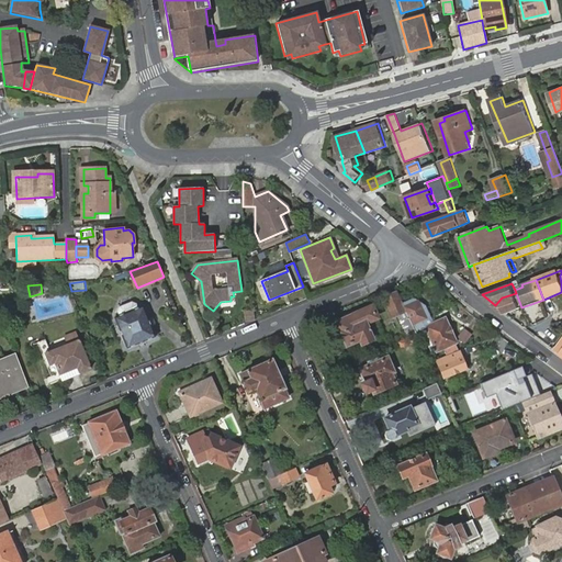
[(395,317),(406,339),(416,335),(415,333),(402,305),(396,293),(383,299),(393,318),(395,317)]
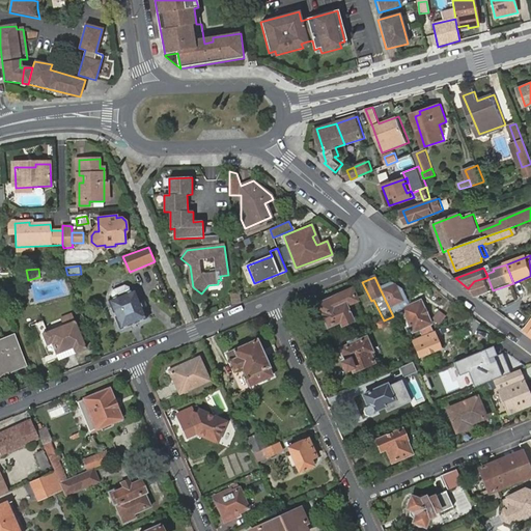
[(474,281),(468,288),(478,296),(493,290),(487,277),(474,281)]
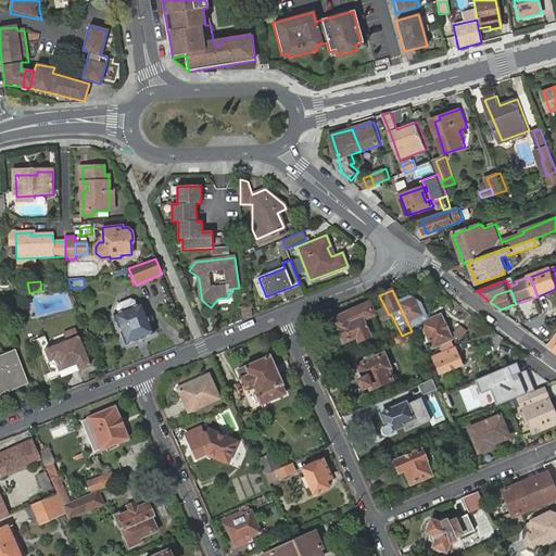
[(415,327),(425,351),(437,345),(439,352),(453,345),(450,340),(452,339),(441,315),(428,320),(420,303),(411,297),(397,302),(411,329),(415,327)]
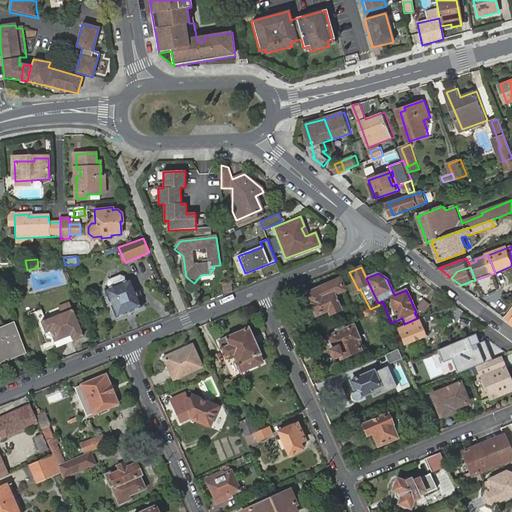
[(108,284),(110,288),(127,281),(126,277),(121,275),(110,280),(108,284)]
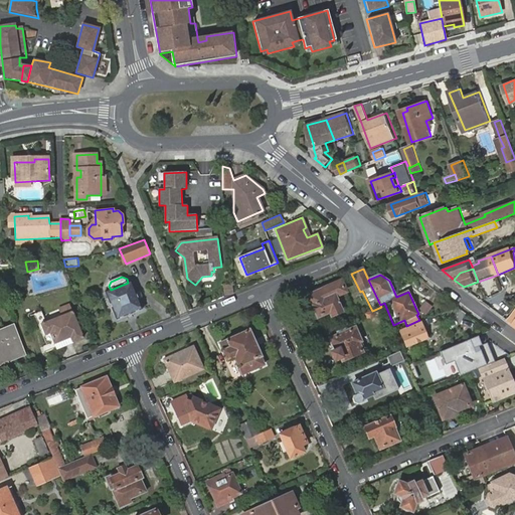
[(109,299),(108,299),(116,321),(144,310),(136,288),(135,288),(132,281),(128,283),(111,290),(106,291),(109,299)]
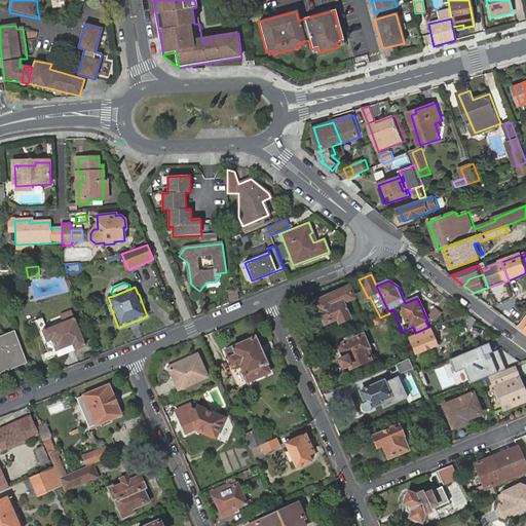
[(313,303),(318,313),(320,313),(324,324),(336,320),(338,323),(349,318),(342,303),(352,299),(348,288),(313,303)]
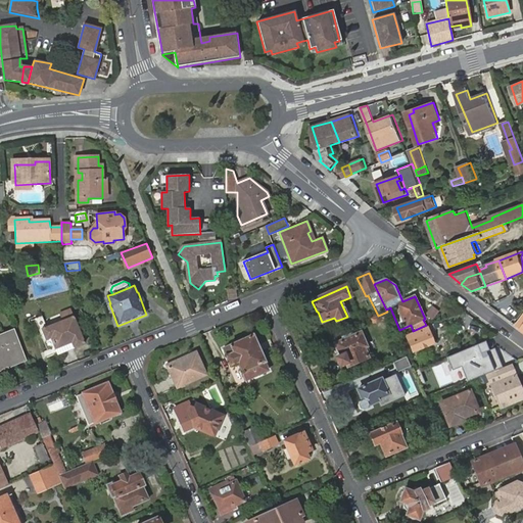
[(228,298),(237,296),(236,289),(227,290),(228,298)]
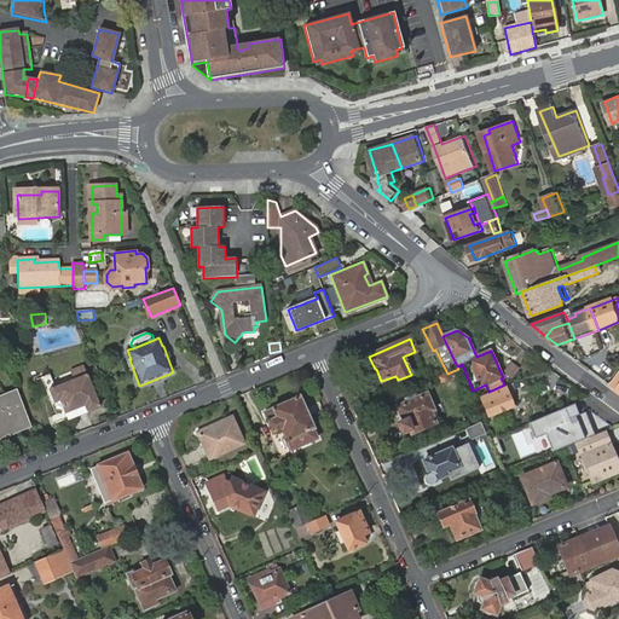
[(85,366),(73,371),(75,380),(88,374),(85,366)]
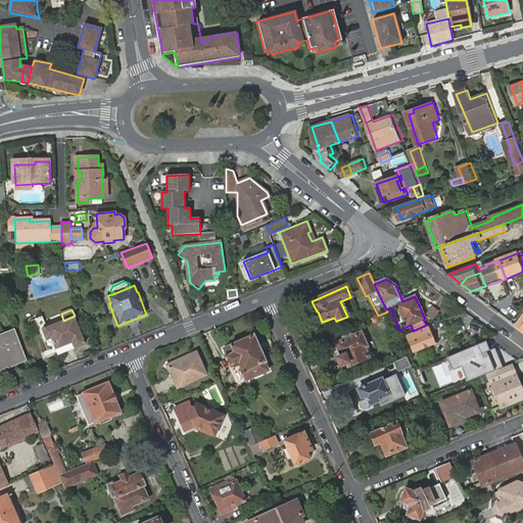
[(75,316),(63,321),(42,329),(53,355),(85,343),(75,316)]
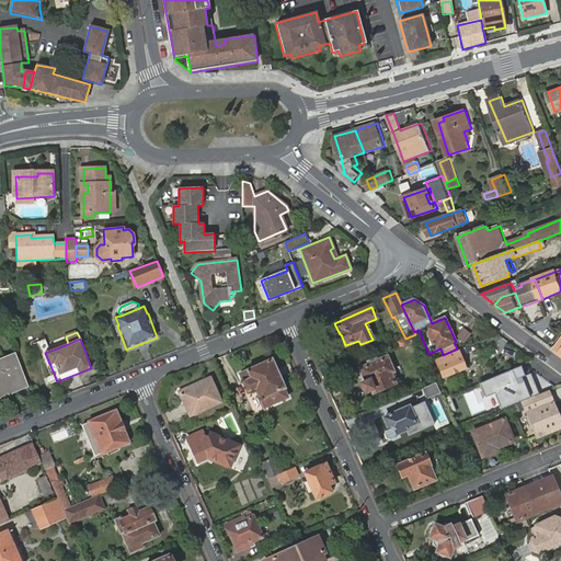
[(465,369),(457,350),(434,359),(442,378),(444,377),(464,369),(465,369)]
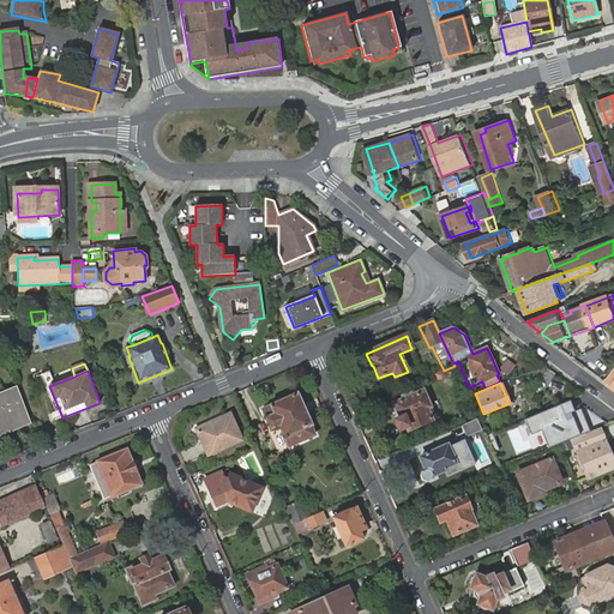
[(31,422),(19,390),(0,398),(0,428),(12,423),(14,429),(31,422)]
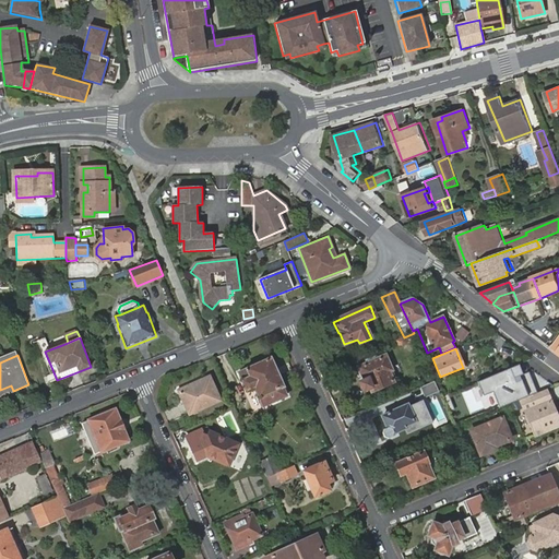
[(360,368),(364,377),(366,381),(361,383),(364,390),(371,388),(372,391),(394,381),(393,379),(395,378),(387,357),(377,360),(376,358),(366,361),(368,365),(360,368)]
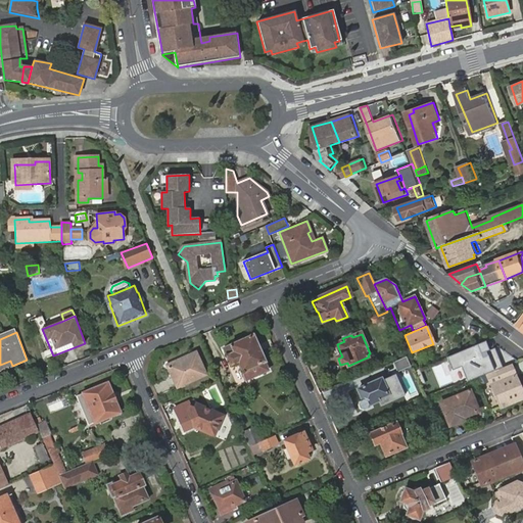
[(262,363),(265,362),(254,336),(223,348),(231,367),(239,364),(246,380),(265,373),(262,363)]
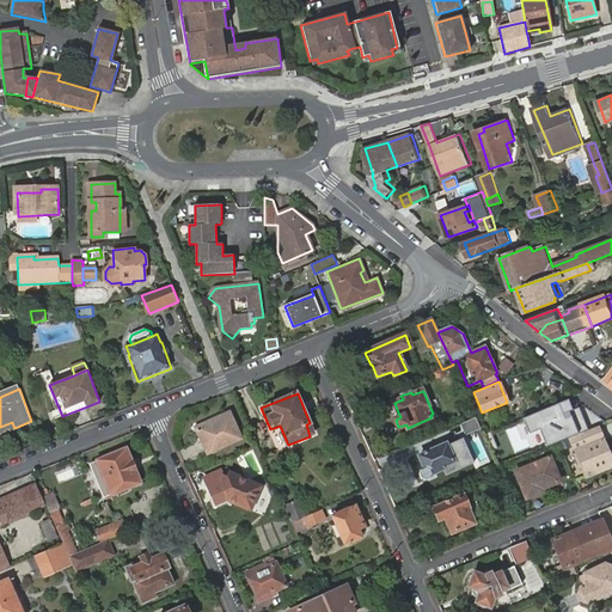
[(569,399),(522,418),(528,434),(539,429),(546,447),(587,432),(581,415),(570,418),(568,412),(574,410),(569,399)]
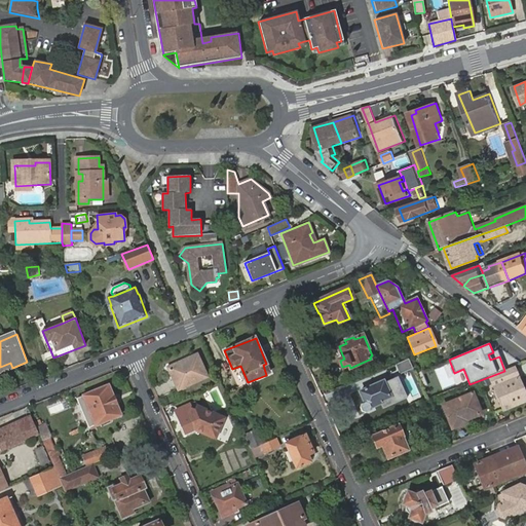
[(435,346),(416,353),(417,359),(437,351),(435,346)]
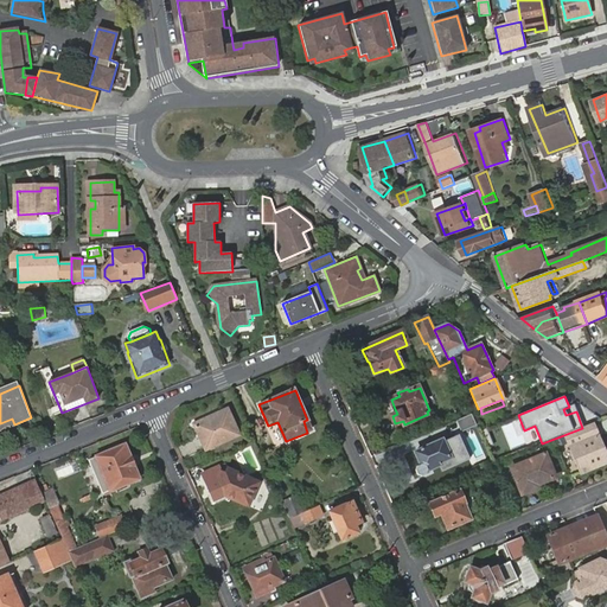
[(196,423),(206,449),(238,435),(227,410),(196,423)]
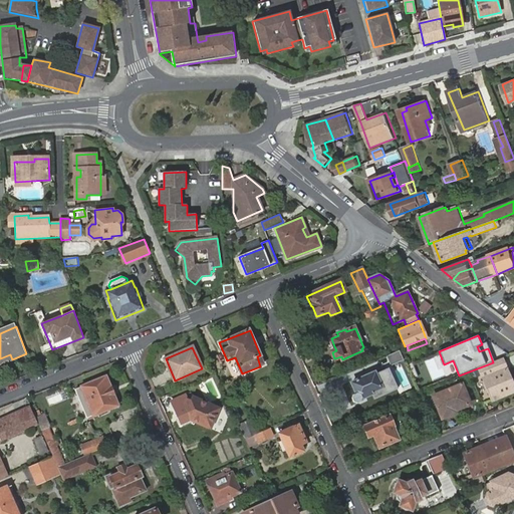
[(389,356),(393,365),(404,360),(401,351),(389,356)]
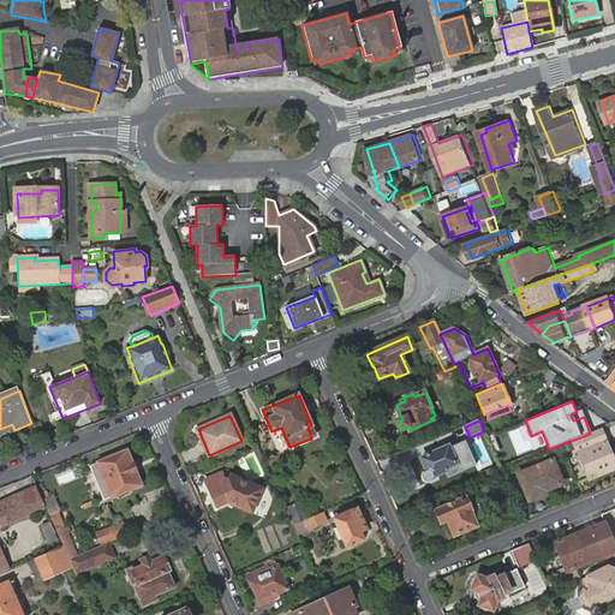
[(0,436),(15,430),(12,424),(0,429),(0,436)]
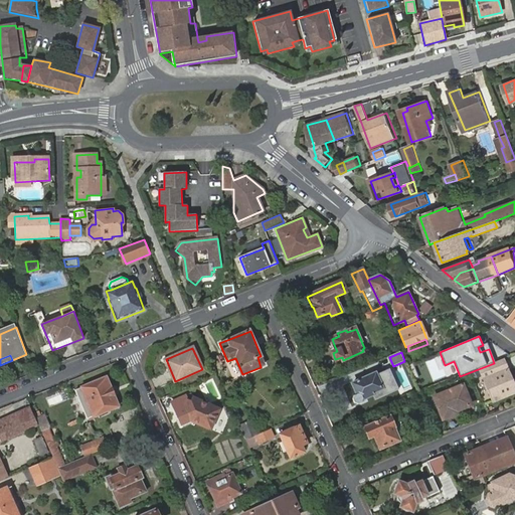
[(514,388),(503,360),(485,367),(489,377),(483,379),(492,400),(497,398),(498,400),(514,392),(514,388)]
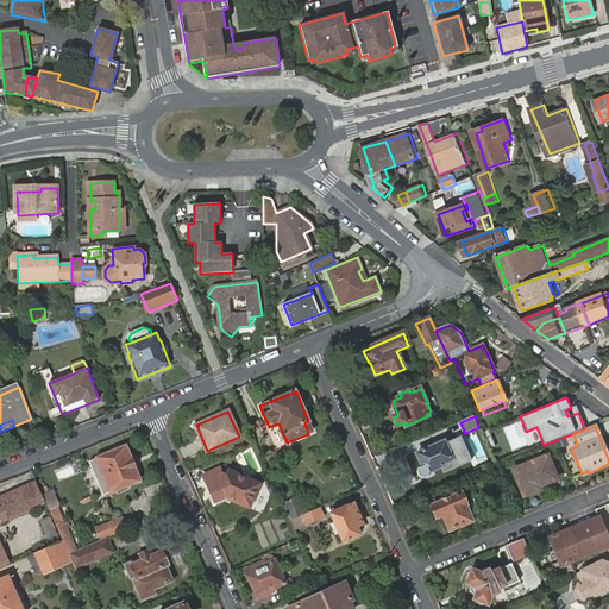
[(573,434),(573,433),(567,435),(570,443),(569,444),(571,449),(578,446),(573,434)]
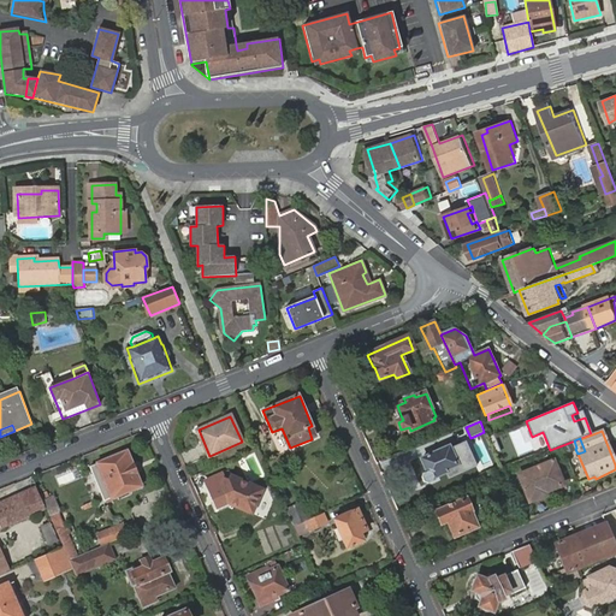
[(576,448),(574,440),(562,445),(566,452),(575,449),(576,448)]
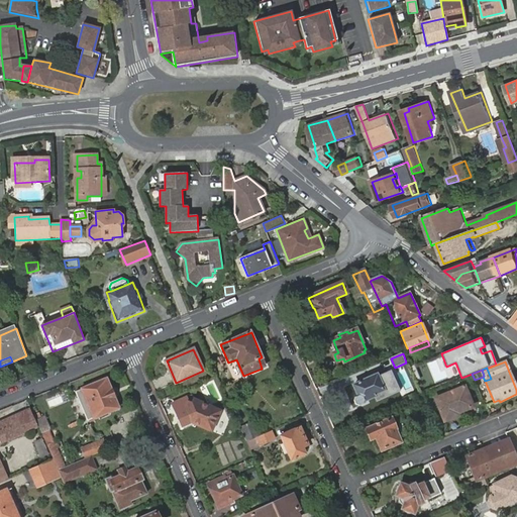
[(377,401),(399,391),(390,371),(378,377),(377,375),(353,385),(358,395),(354,397),(354,402),(355,405),(359,405),(360,405),(363,405),(365,401),(375,397),(377,401)]
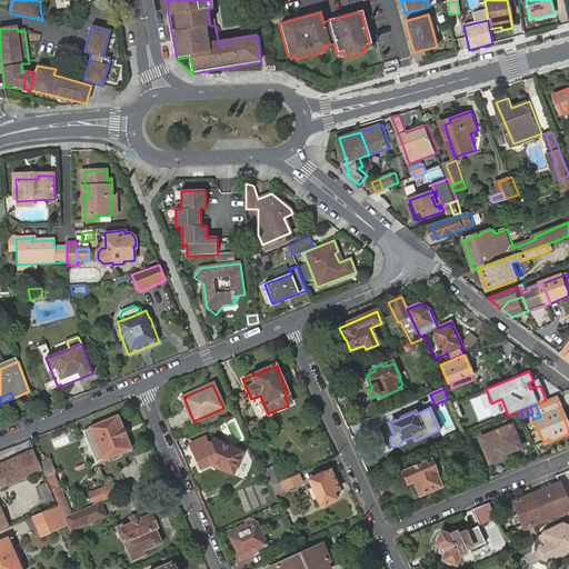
[(85,431),(96,461),(102,459),(102,460),(131,449),(118,417),(91,427),(91,428),(85,431)]
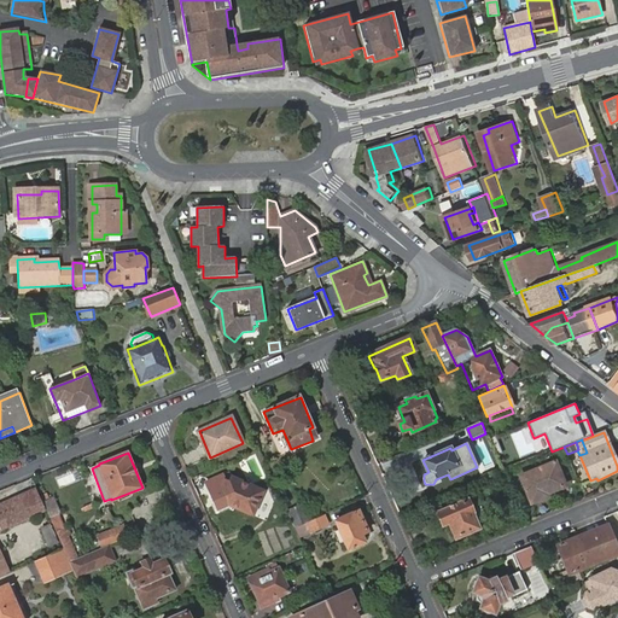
[(522,477),(531,503),(554,495),(553,490),(564,487),(555,462),(522,477)]
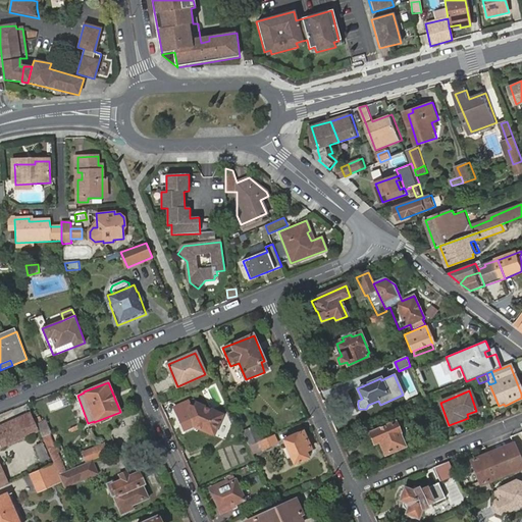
[(185,415),(189,417),(193,419),(191,425),(212,435),(221,415),(194,404),(193,407),(189,406),(185,415)]
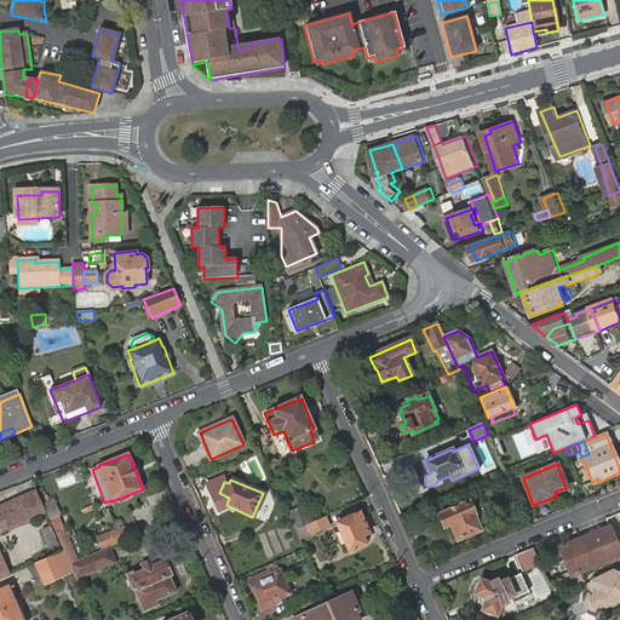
[(0,517),(6,530),(6,532),(46,515),(36,492),(21,499),(22,503),(0,511),(0,517)]
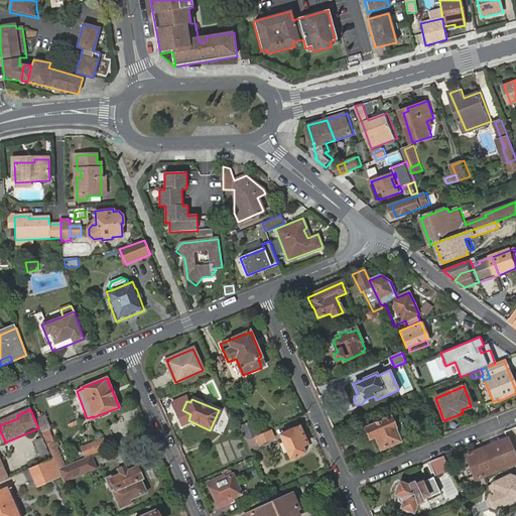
[(17,415),(0,421),(0,425),(18,418),(17,415)]
